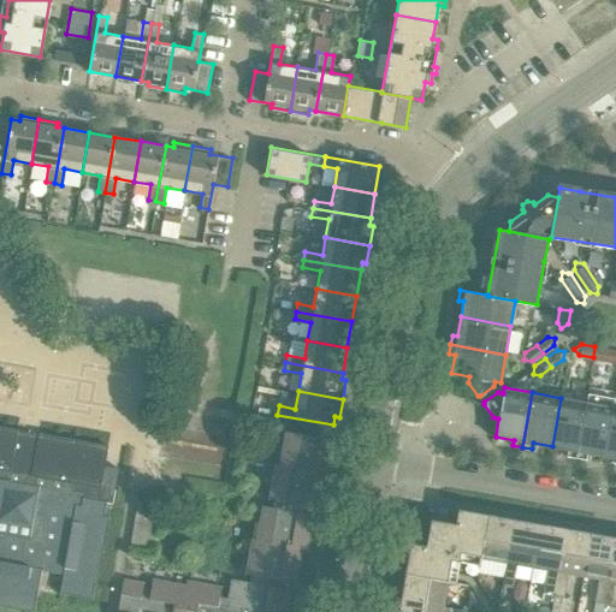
[(612,406),(615,397),(587,392),(586,402),(576,457),(586,458),(587,452),(604,456),(612,406)]
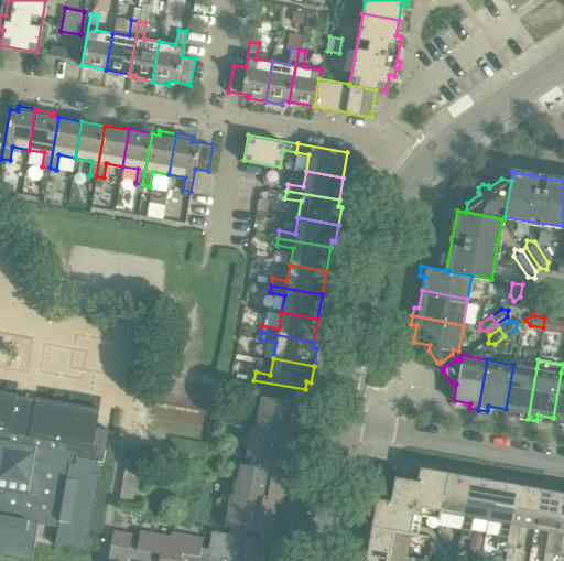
[(528,419),(537,368),(513,365),(506,409),(520,412),(519,417),(528,419)]
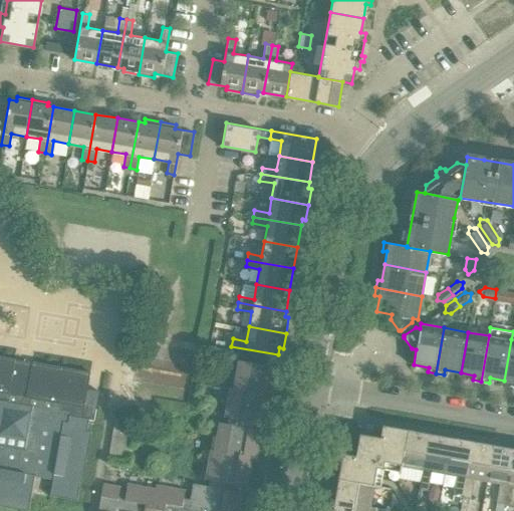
[(513,339),(511,339),(504,380),(513,381),(513,339)]
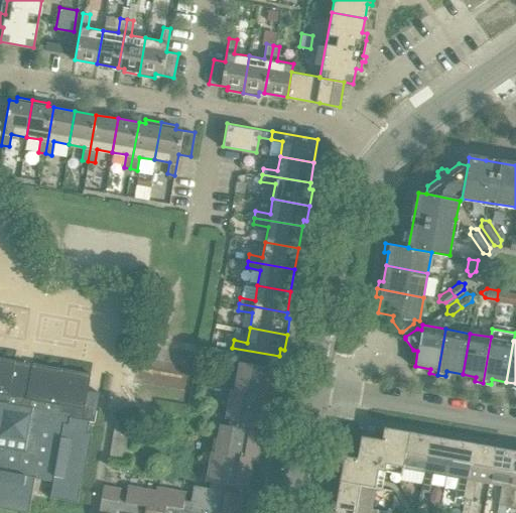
[(0,504),(29,510),(31,493),(34,477),(52,480),(50,494),(78,499),(79,490),(82,490),(82,489),(80,489),(90,431),(87,430),(89,420),(94,421),(99,391),(88,389),(91,372),(32,362),(31,364),(14,361),(14,359),(0,356),(0,504)]
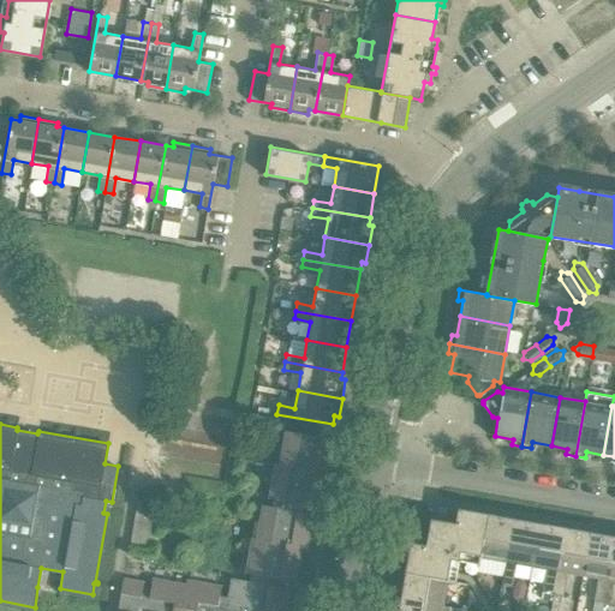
[(284,610),(288,587),(284,586),(285,577),(294,580),(300,546),(305,547),(311,513),(306,511),(308,504),(317,505),(323,473),(328,473),(334,438),(285,430),(280,463),(275,462),(269,497),(274,498),(272,505),(262,504),(257,537),(252,537),(246,571),(251,571),(249,580),(231,576),(227,595),(219,594),(221,585),(186,579),(185,583),(151,577),(150,587),(142,586),(143,581),(123,577),(117,610),(284,610)]
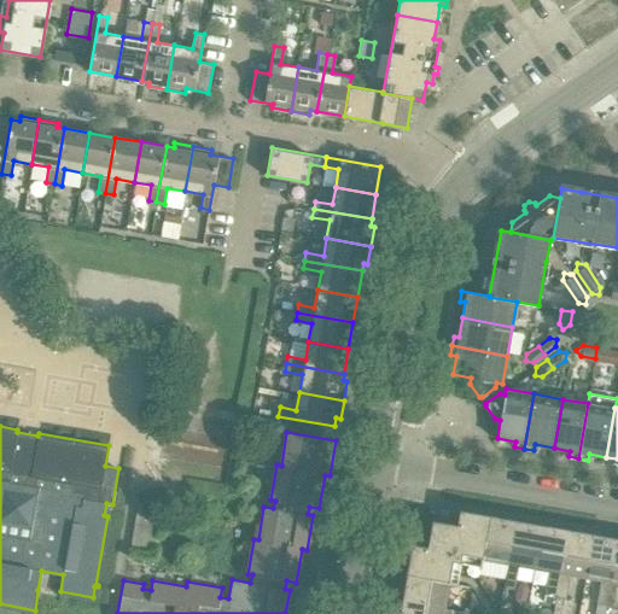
[(483,559),(490,516),(460,510),(458,525),(456,525),(456,526),(452,555),(453,555),(449,572),(459,574),(461,563),(482,567),(483,559)]
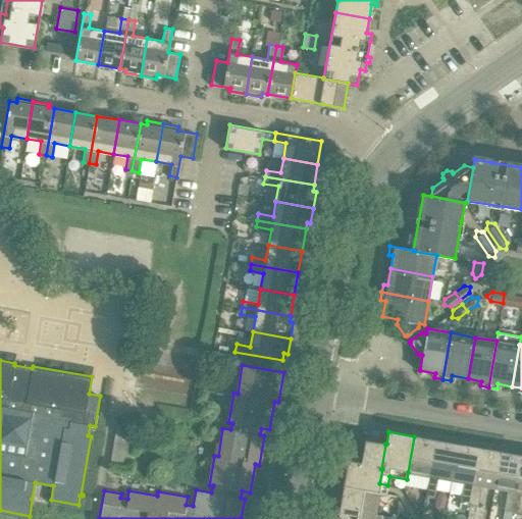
[(408,472),(428,476),(435,439),(414,436),(408,472)]
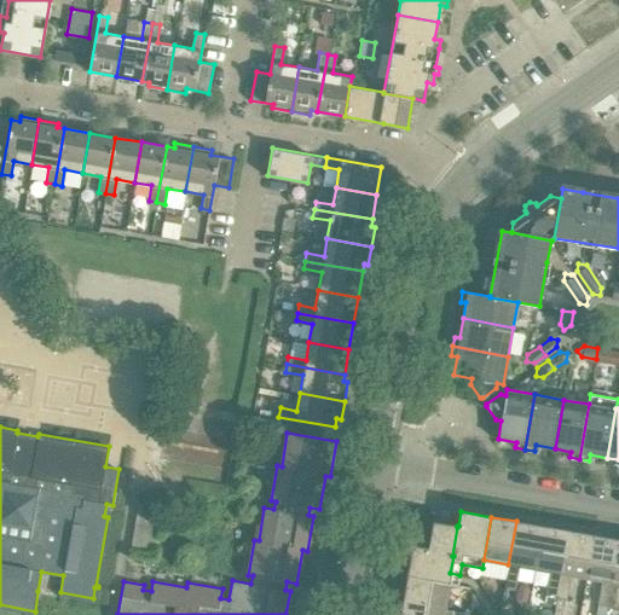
[(534,568),(542,526),(516,521),(508,564),(504,587),(515,589),(519,566),(534,568)]
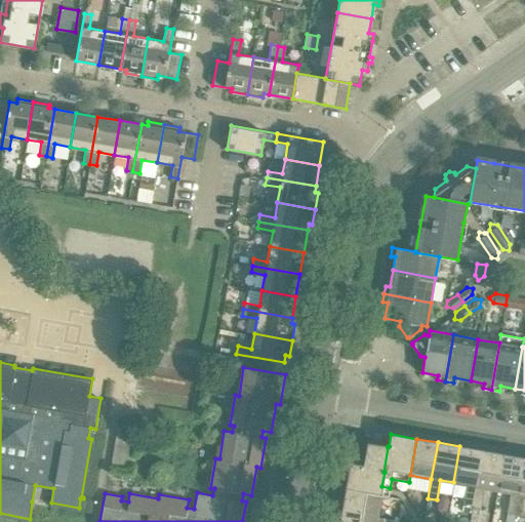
[(385,447),(370,444),(368,458),(366,466),(378,468),(373,492),(380,493),(381,490),(381,486),(385,472),(384,472),(388,447),(385,447)]
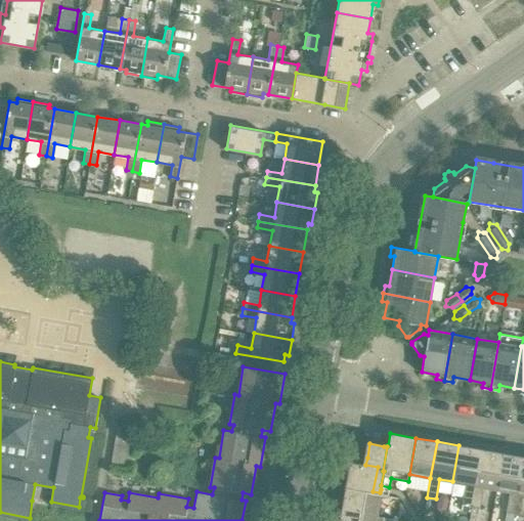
[(471,505),(480,449),(459,445),(452,481),(465,483),(462,504),(471,505)]
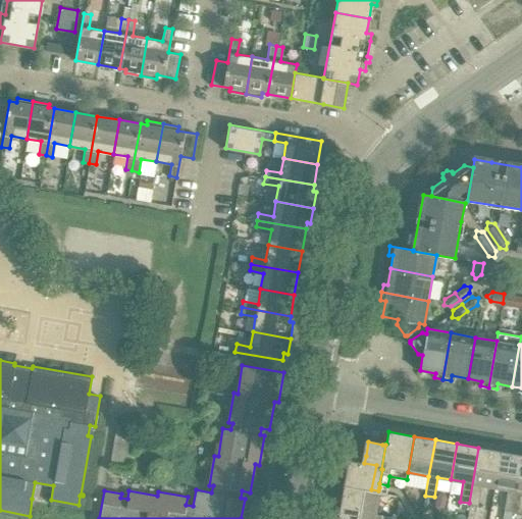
[(494,487),(501,452),(478,448),(469,503),(477,505),(481,485),(494,487)]
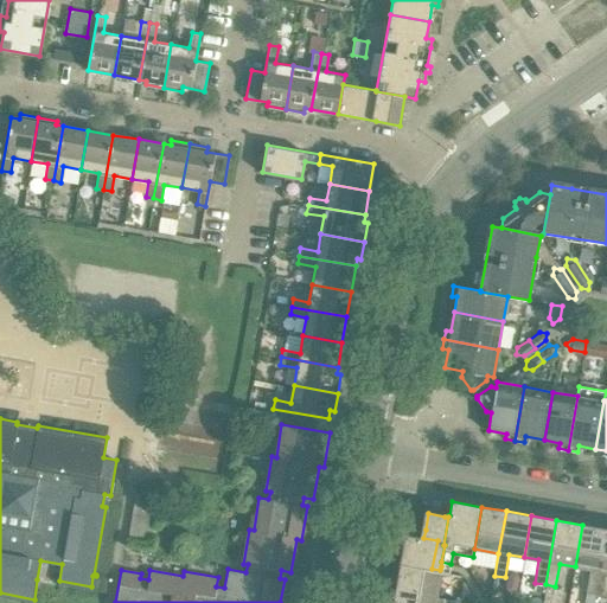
[(595,594),(606,528),(582,525),(575,566),(589,569),(586,591),(595,594)]
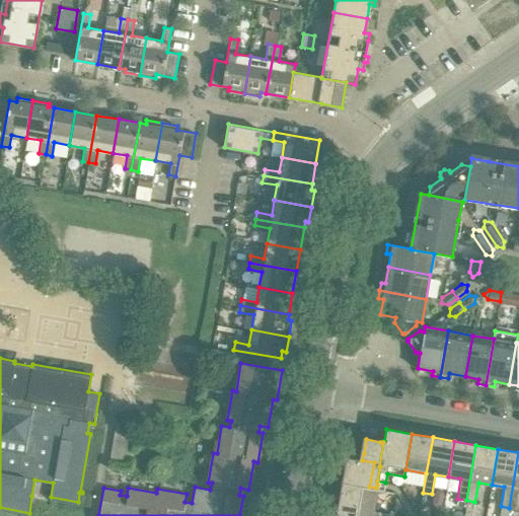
[(518,452),(509,508),(518,509),(518,503),(518,452)]
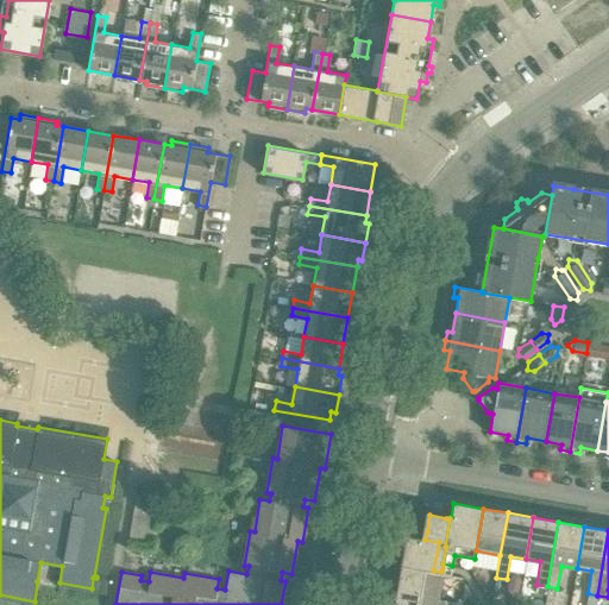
[(433,571),(439,542),(425,540),(406,536),(401,565),(433,571)]
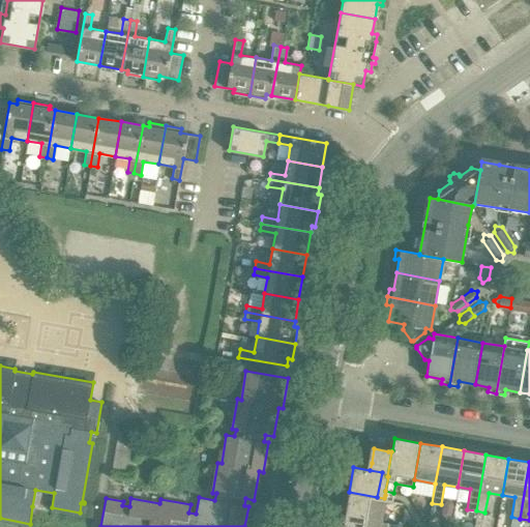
[(381,521),(385,500),(392,501),(392,500),(385,499),(385,498),(384,498),(377,497),(349,492),(345,515),(381,521)]
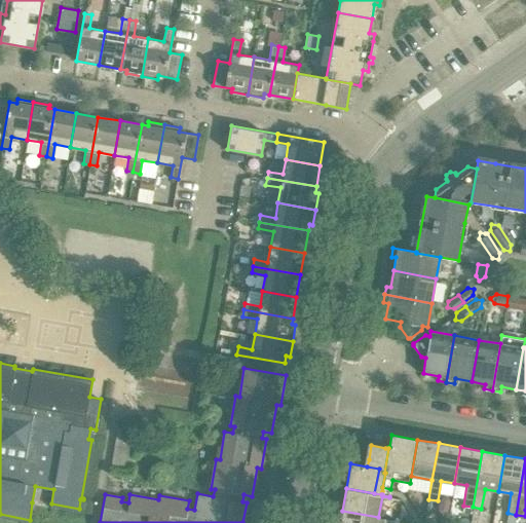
[(397,522),(398,521),(378,517),(342,511),(340,522),(397,522)]
